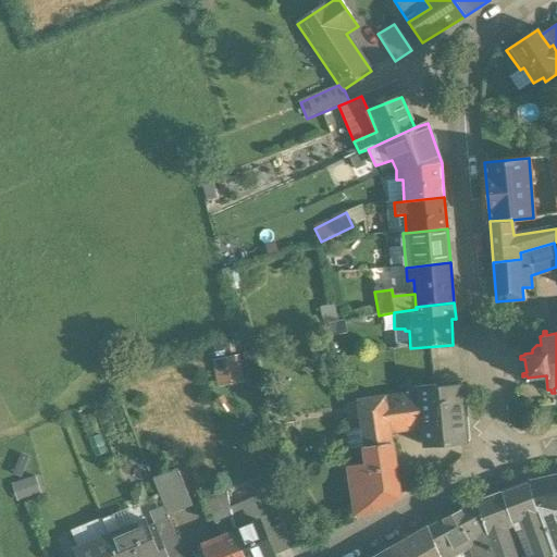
[(461,385),(419,393),(422,430),(424,446),(467,443),(462,397),(461,385)]
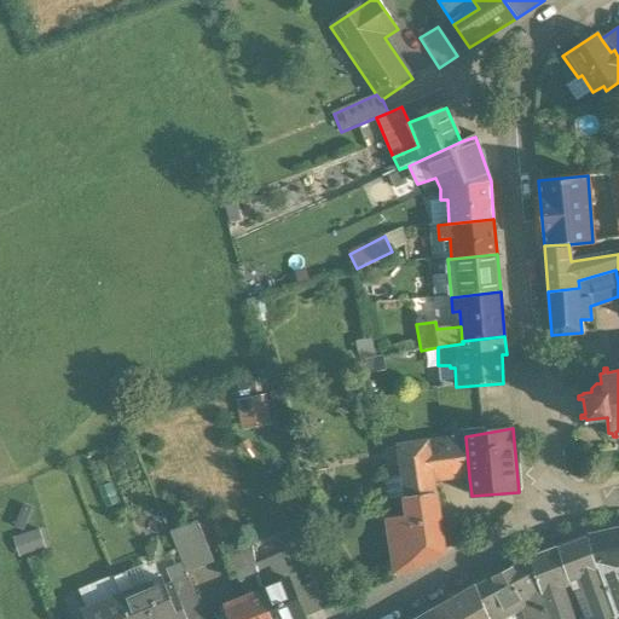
[(466,437),(427,443),(433,482),(469,478),(466,437)]
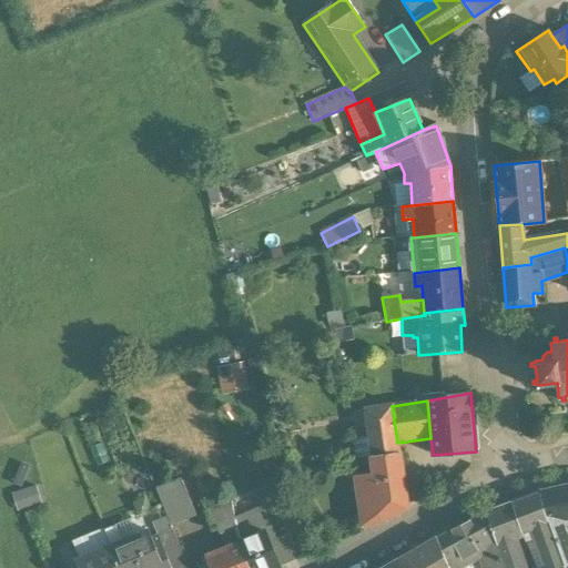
[(392,406),(364,411),(371,456),(363,457),(365,475),(355,476),(363,525),(381,520),(407,507),(397,443),(392,406)]
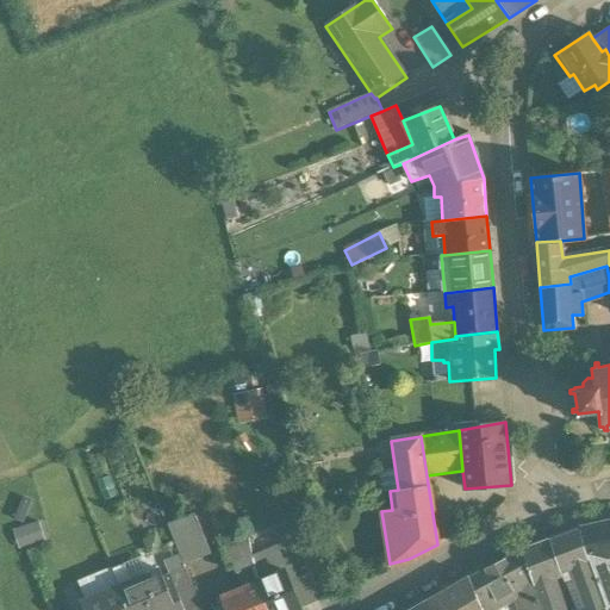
[(194,515),(168,526),(185,565),(211,554),(194,515)]
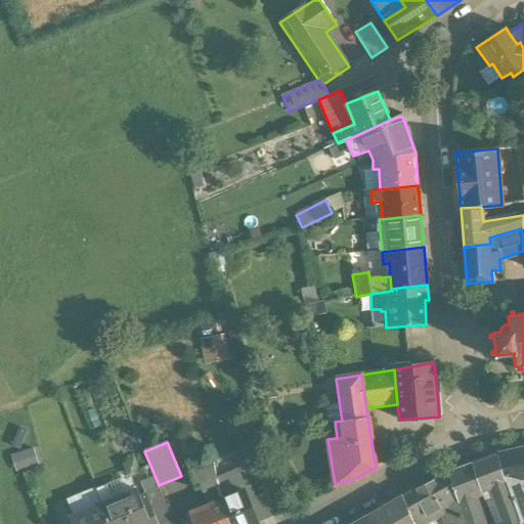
[(523,447),(497,453),(509,488),(523,482),(523,447)]
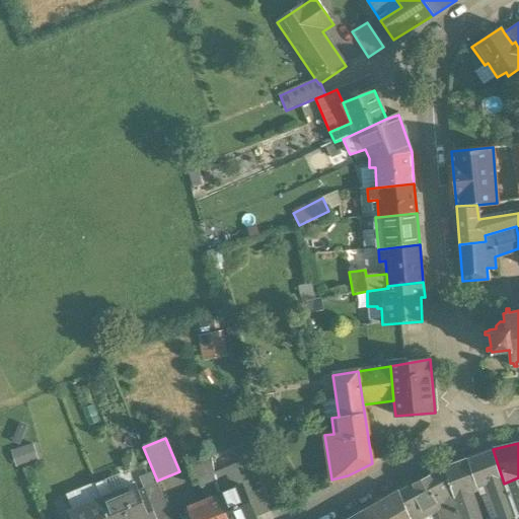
[(14,448),(17,464),(40,460),(36,444),(14,448)]
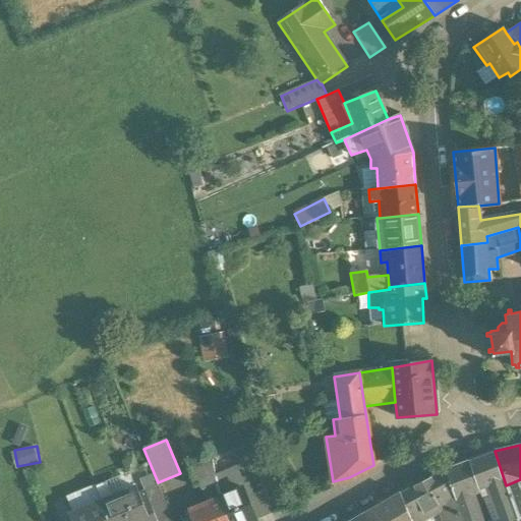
[(495,451),(469,461),(478,490),(479,490),(481,497),(490,494),(501,520),(519,520),(518,519),(506,485),(495,451)]
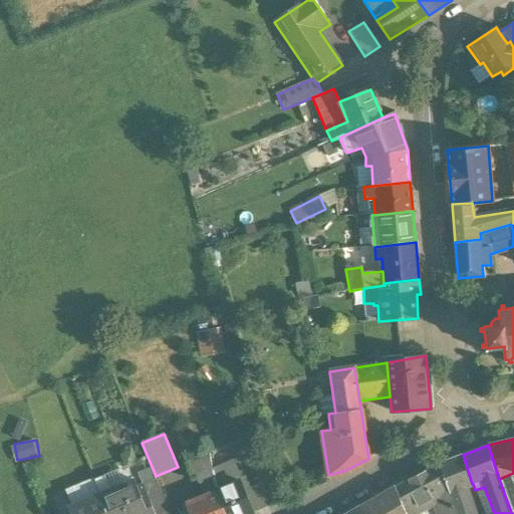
[(463,455),(439,464),(452,497),(457,508),(454,509),(455,513),(476,513),(467,486),(472,484),(463,455)]
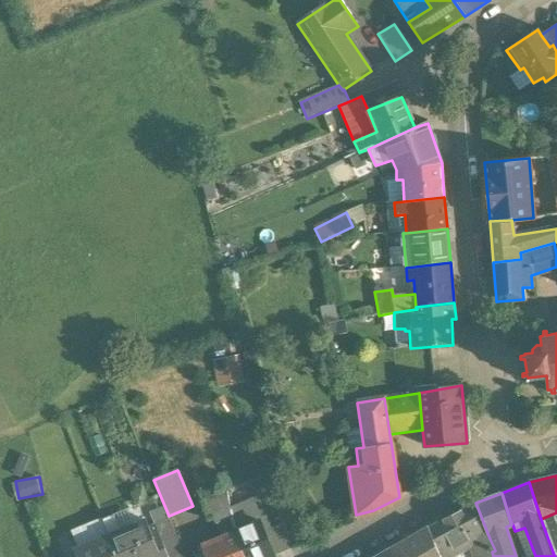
[(225,494),(202,503),(209,518),(213,517),(222,537),(234,532),(231,511),(225,494)]
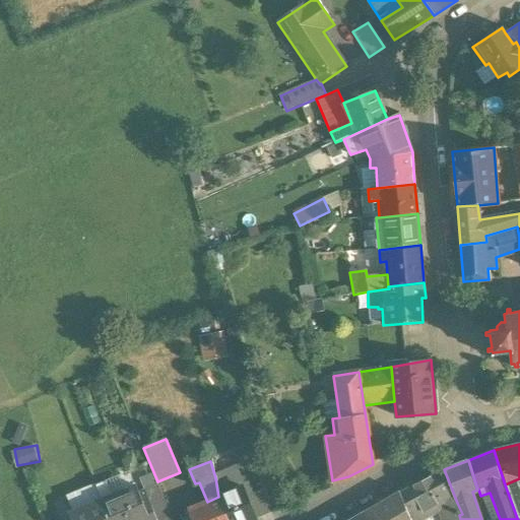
[(253,495),(241,466),(215,477),(218,497),(241,488),(245,498),(253,495)]
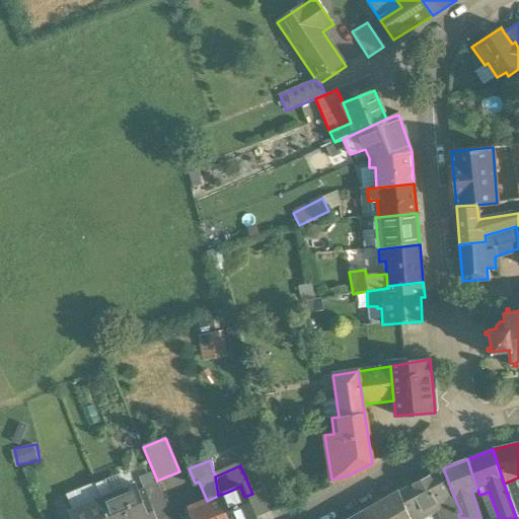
[(443,468),(411,486),(422,515),(439,508),(442,518),(459,518),(458,514),(454,502),(456,502),(443,468)]
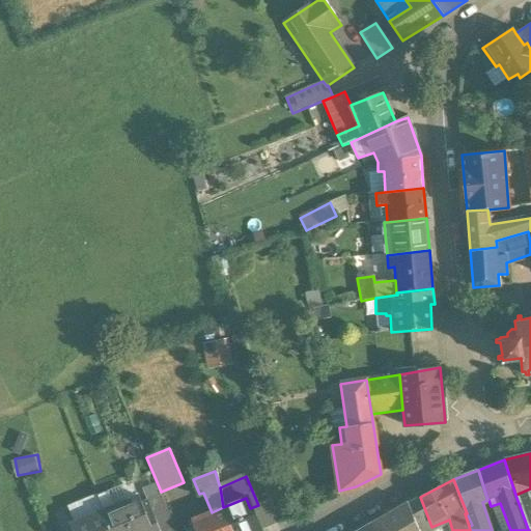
[(530,488),(515,495),(528,529),(530,527),(530,488)]
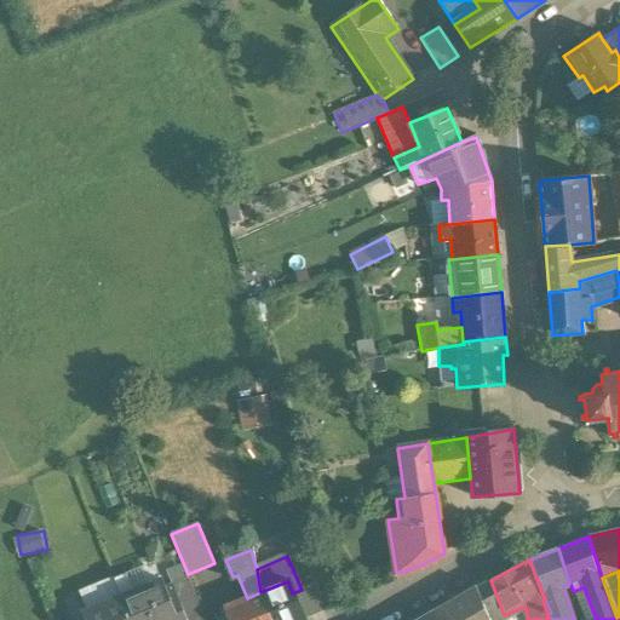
[(165,589),(161,580),(131,592),(124,575),(114,579),(121,597),(131,619),(185,619),(172,586),(165,589)]
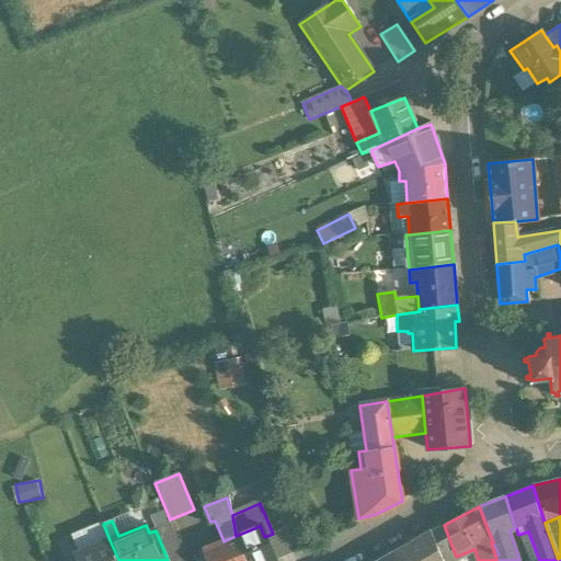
[(184,560),(170,524),(156,530),(168,560),(184,560)]
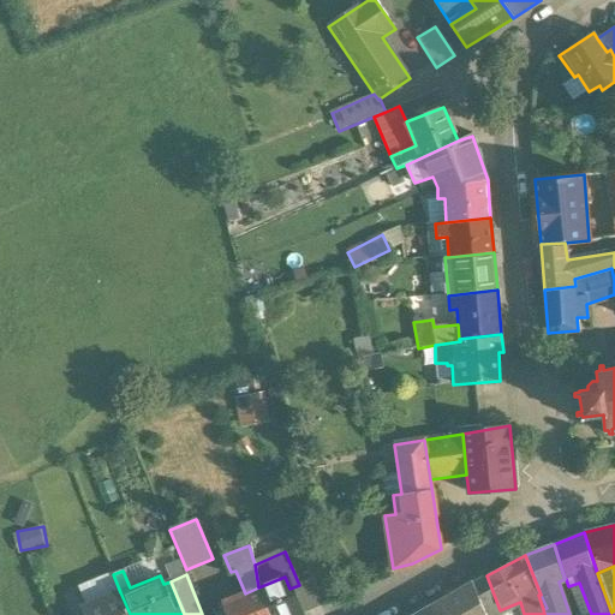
[(485,614),(500,610),(487,575),(471,583),(484,614),(485,614)]
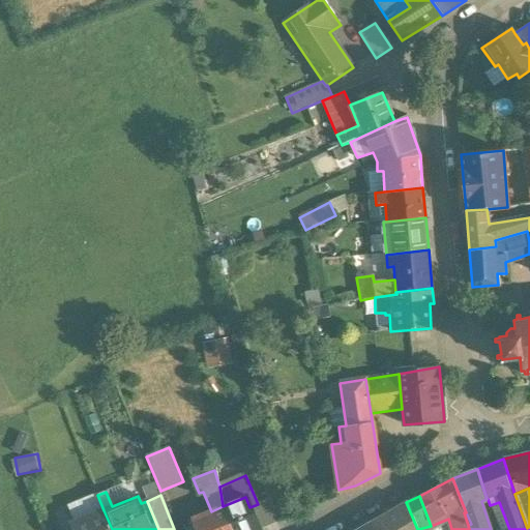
[(245,497),(223,506),(232,529),(258,529),(259,529),(249,507),(245,497)]
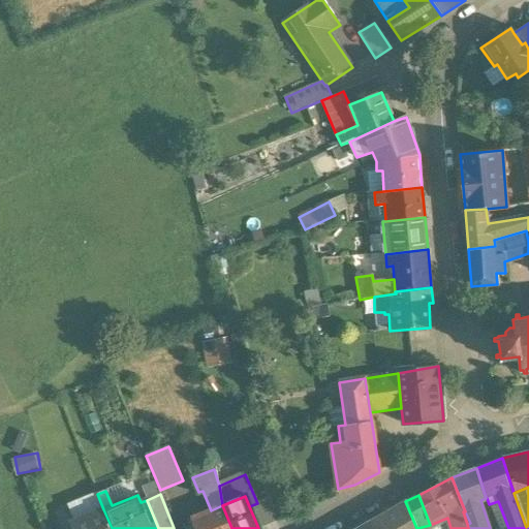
[(257,503),(249,506),(258,528),(278,522),(270,498),(257,503)]
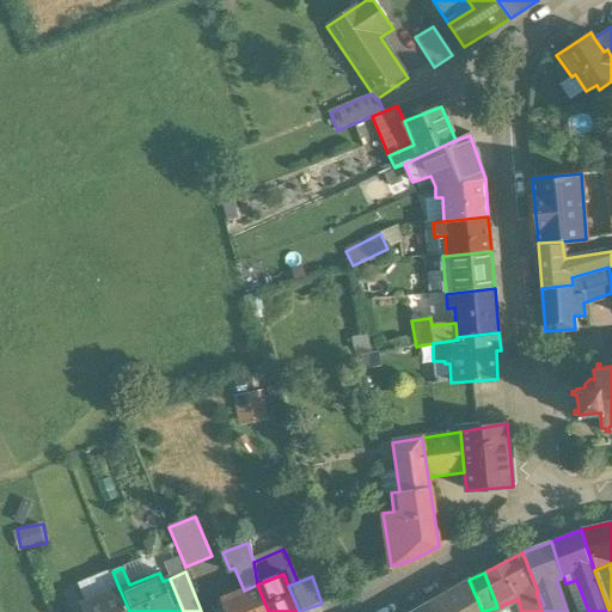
[(482,611),(469,580),(429,604),(432,611),(482,611)]
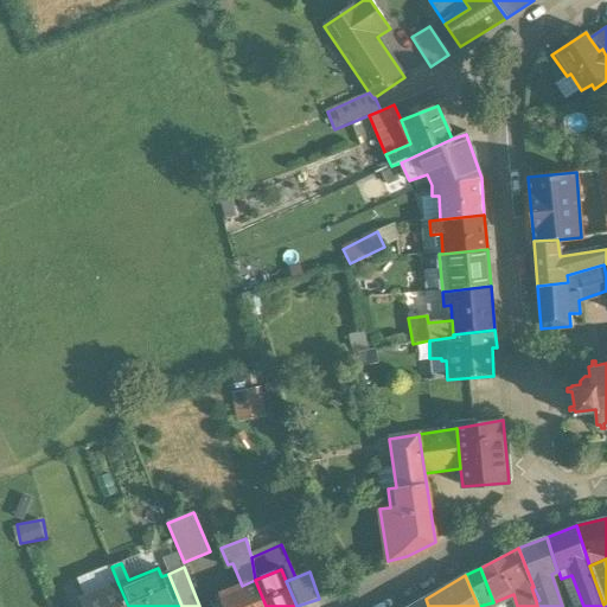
[(242,586),(219,594),(223,602),(216,605),(216,606),(266,606),(255,580),(242,586)]
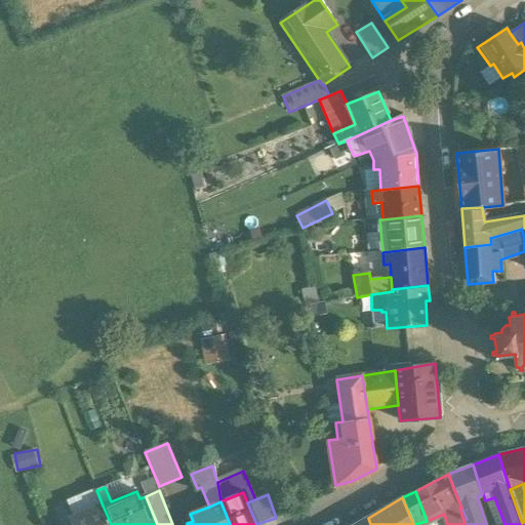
[(111,524),(103,506),(71,519),(73,524),(111,524)]
